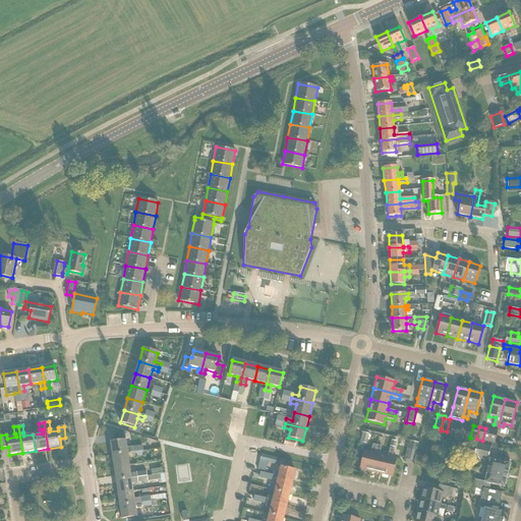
[(485,428),(482,441),(494,444),(497,431),(485,428)]
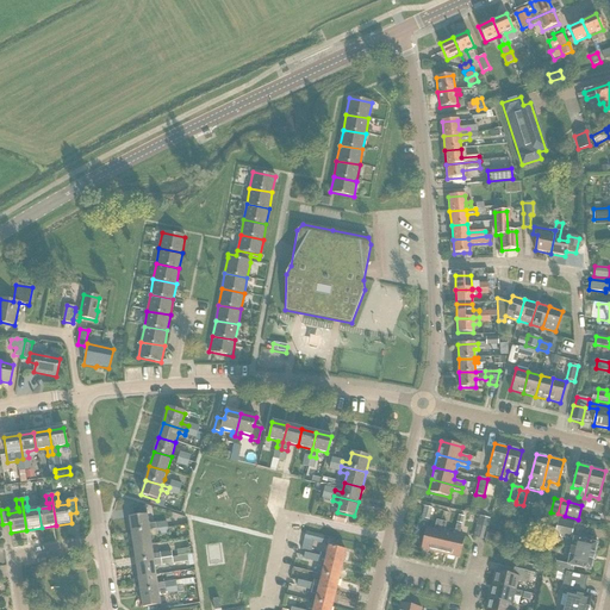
[(428,521),(431,508),(423,506),(419,518),(428,521)]
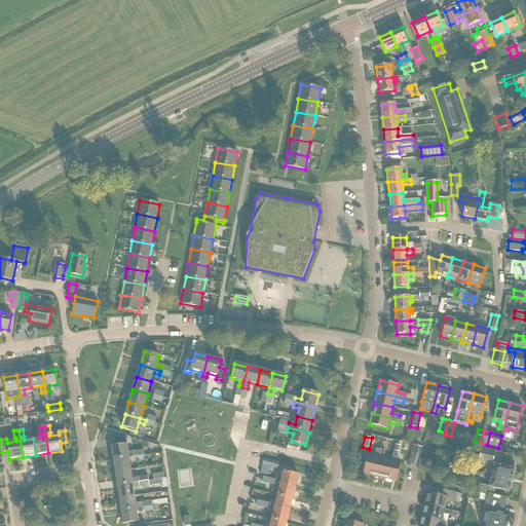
[(125,438),(114,439),(115,446),(126,444),(125,438)]
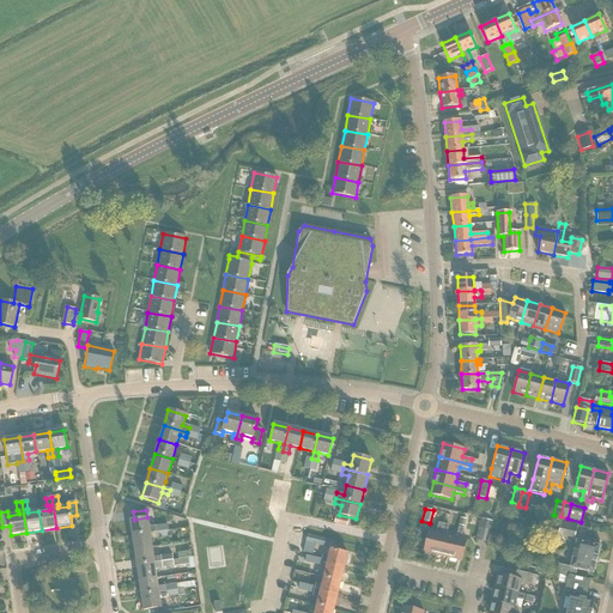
[(346,527),(349,519),(335,515),(334,523),(346,527)]
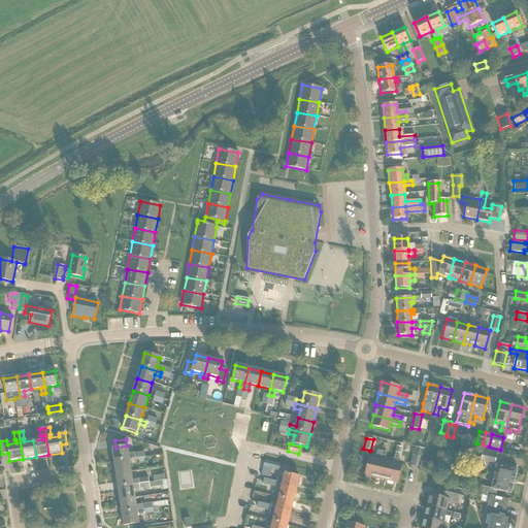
[(111,449),(113,462),(129,459),(135,458),(134,453),(128,454),(127,446),(116,448),(111,449)]
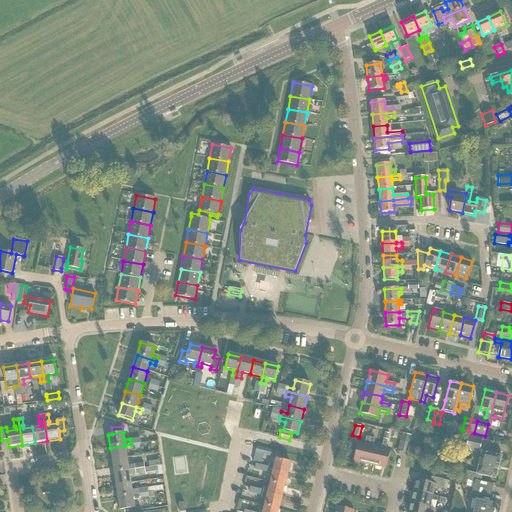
[(479,452),(482,439),(468,436),(465,448),(479,452)]
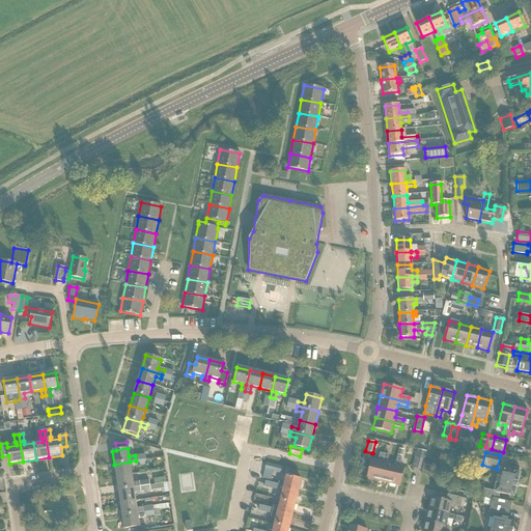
[(378,481),(384,454),(380,453),(378,462),(370,459),(366,478),(378,481)]
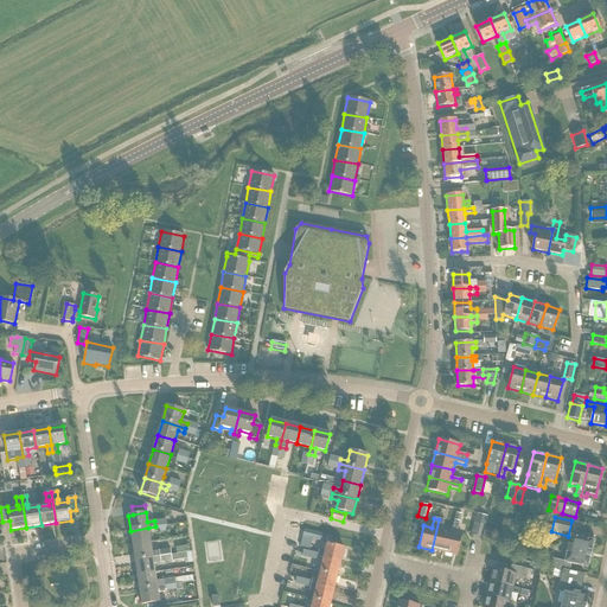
[(432,550),(443,553),(449,531),(441,530),(443,521),(439,519),(432,550)]
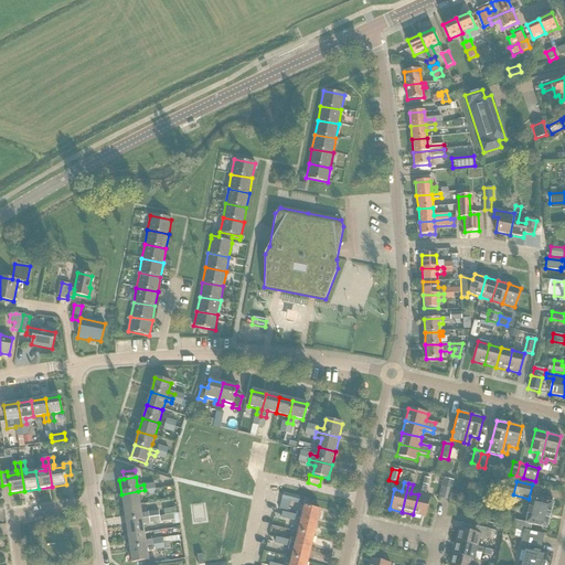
[(450,494),(452,486),(443,483),(439,498),(449,500),(450,494)]
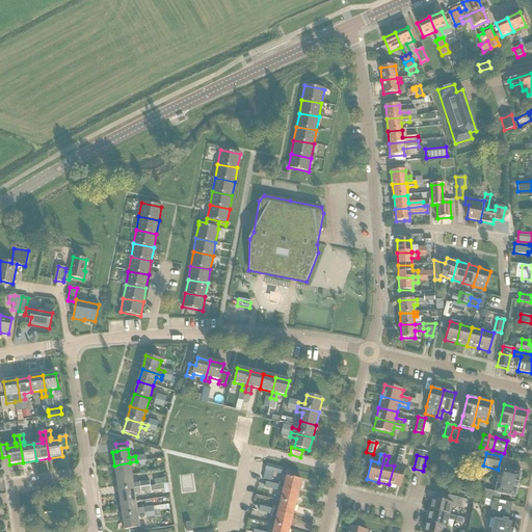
[(396,467),(394,466),(389,484),(400,487),(404,469),(400,468),(402,459),(398,458),(396,467)]
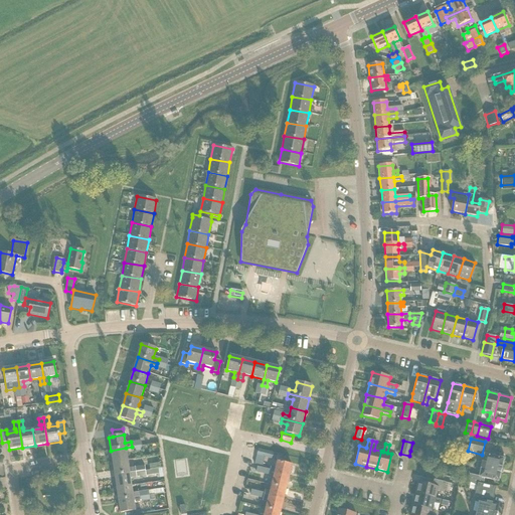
[(128,461),(126,448),(111,451),(113,463),(128,461)]
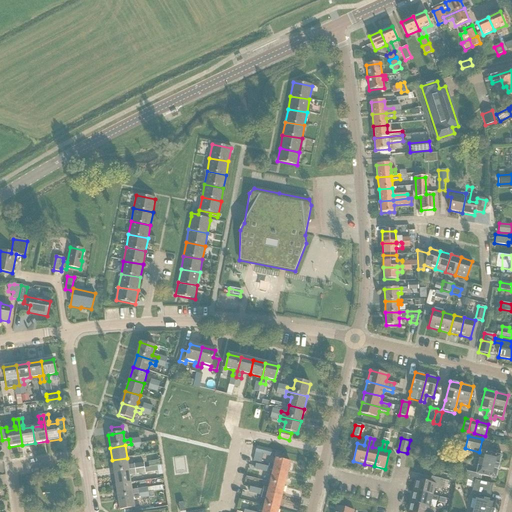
[(267,455),(268,449),(257,446),(255,452),(267,455)]
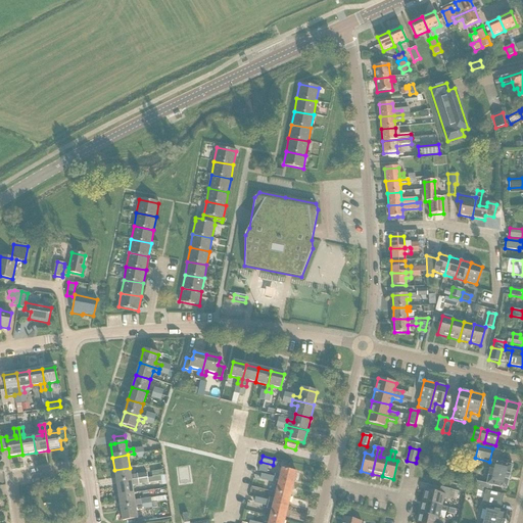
[(416,463),(415,464),(422,466),(424,460),(417,458),(416,463)]
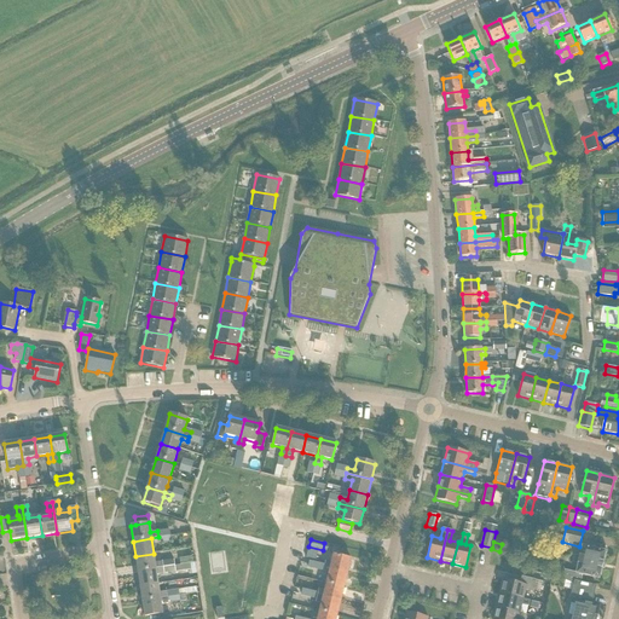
[(573,582),(580,582),(582,576),(599,579),(601,568),(602,568),(603,562),(602,562),(605,551),(582,547),(576,573),(565,570),(562,579),(573,582)]
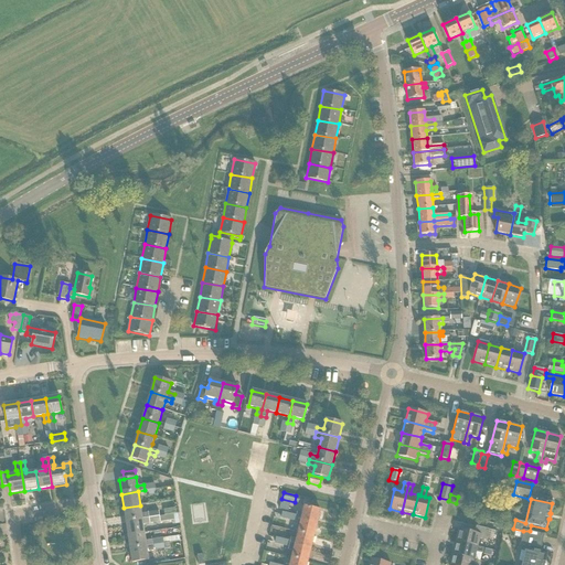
[(290,502),(281,500),(279,509),(288,511),(290,502)]
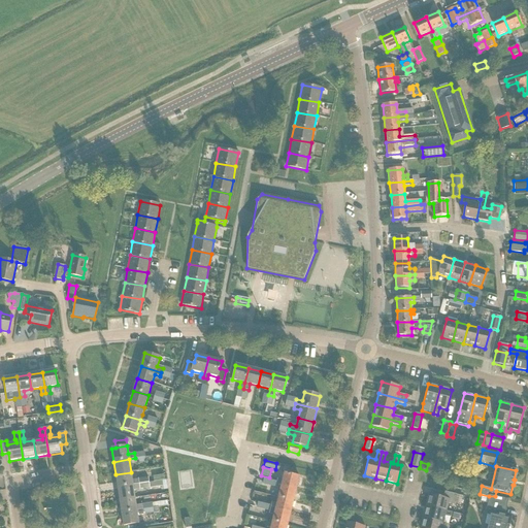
[(138,480),(132,481),(131,472),(116,474),(118,487),(138,484),(138,480)]
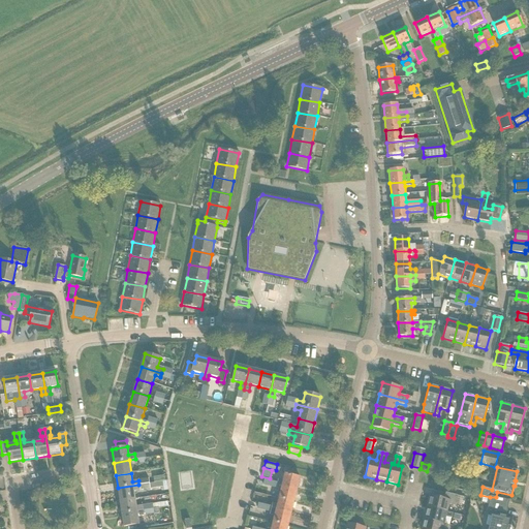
[(297,491),(300,478),(285,474),(283,480),(278,479),(277,483),(279,484),(278,486),(297,491)]
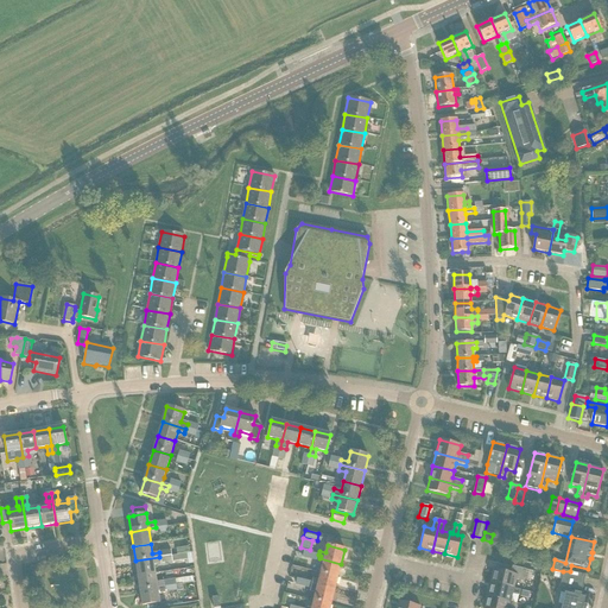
[(154,574),(153,564),(160,563),(159,557),(135,561),(137,576),(154,574)]
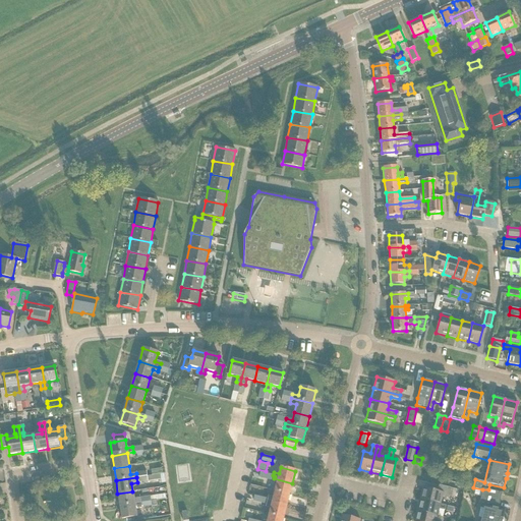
[(276,484),(275,491),(289,495),(292,483),(274,478),(273,481),(272,481),(271,483),(276,484)]
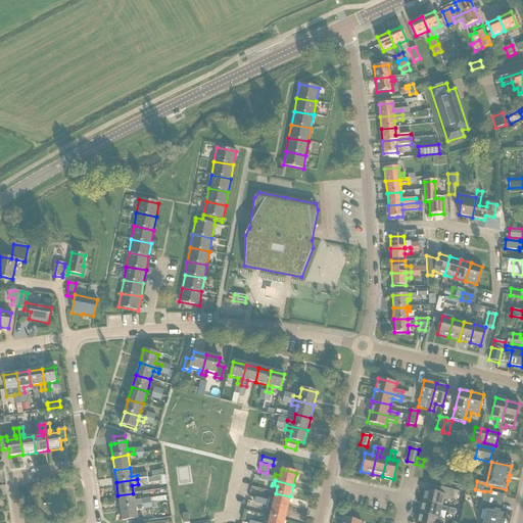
[(425,489),(422,502),(441,507),(443,498),(449,500),(449,498),(450,494),(452,490),(440,487),(439,493),(429,490),(425,489)]
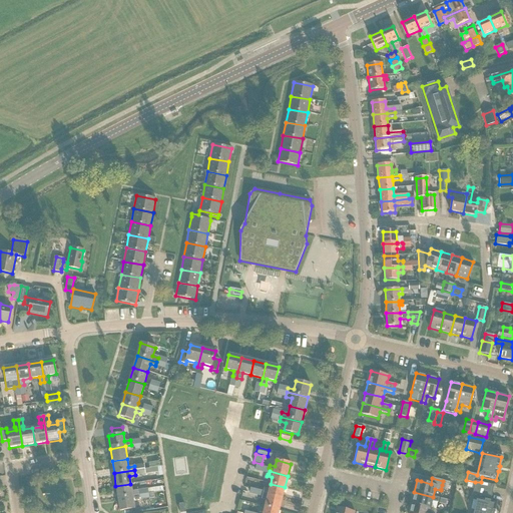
[(494,485),(481,482),(475,482),(472,495),(473,495),(491,499),(494,485)]
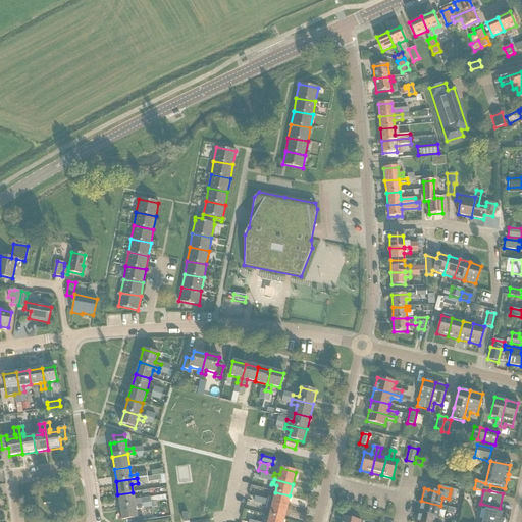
[(133,492),(117,494),(119,507),(141,504),(141,500),(135,500),(133,492)]
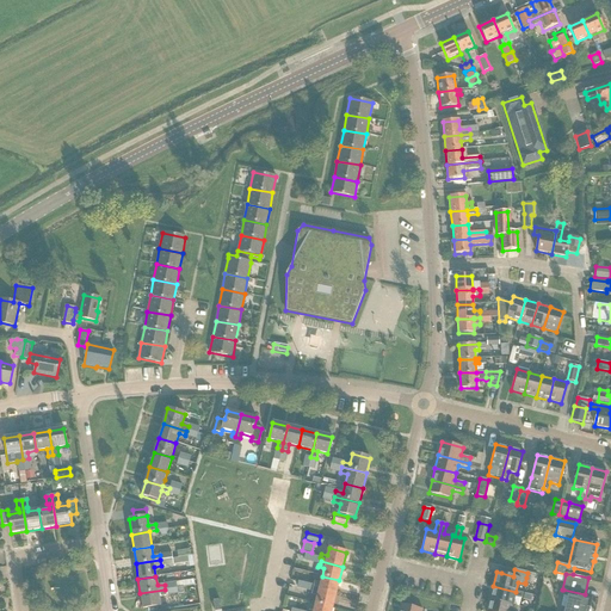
[(335,594),(339,580),(322,576),(320,584),(314,581),(314,585),(315,586),(314,588),(335,594)]
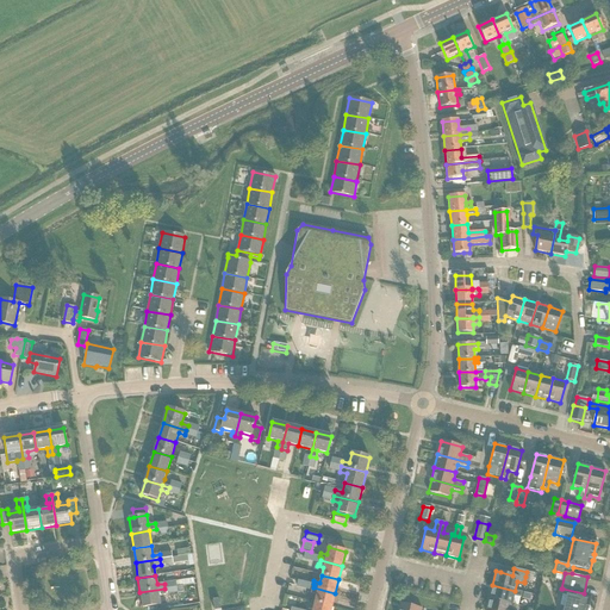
[(522,592),(515,591),(492,585),(489,598),(502,602),(512,604),(514,596),(521,597),(522,592)]
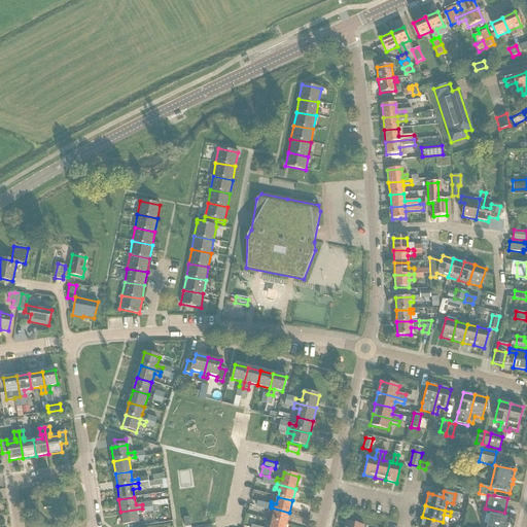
[(271,511),(269,511),(269,513),(274,514),(272,521),(287,524),(289,513),(271,507),(271,511)]
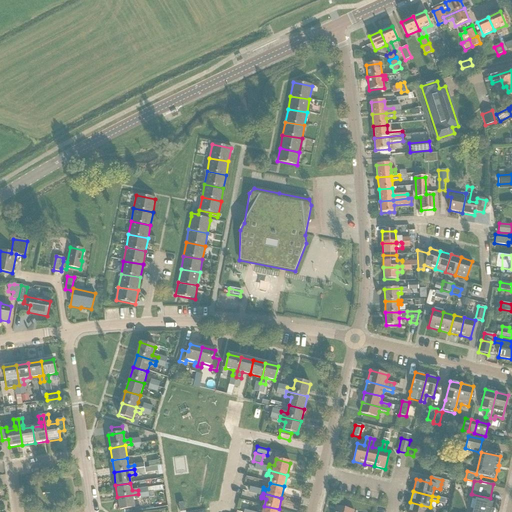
[(139,499),(138,494),(117,497),(119,510),(134,508),(133,500),(139,499)]
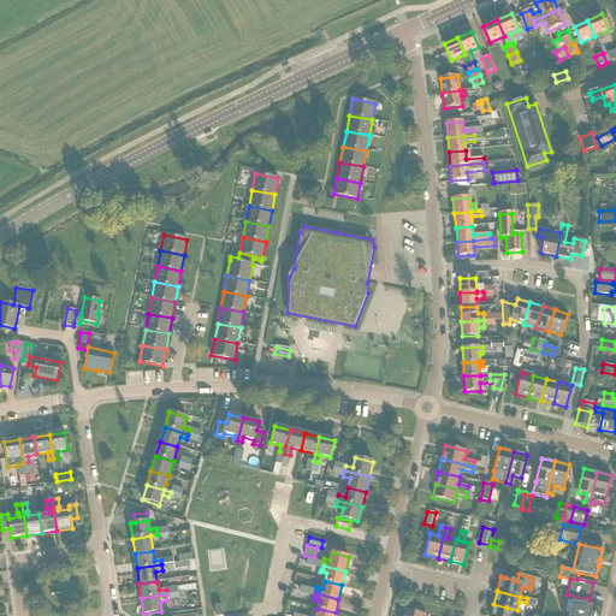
[(594,615),(597,603),(570,597),(568,605),(570,605),(568,615),(594,615)]
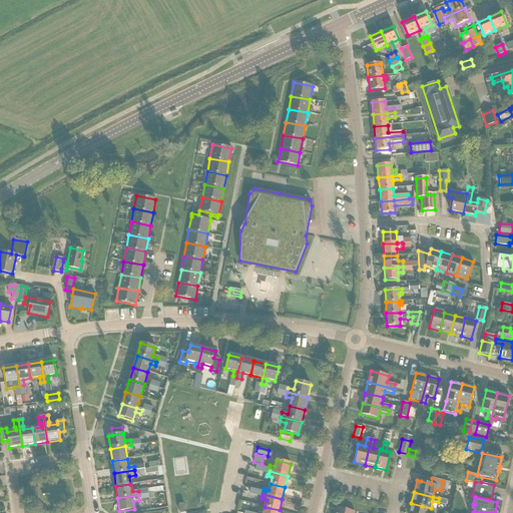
[(429,512),(431,508),(422,506),(411,503),(408,512),(429,512)]
